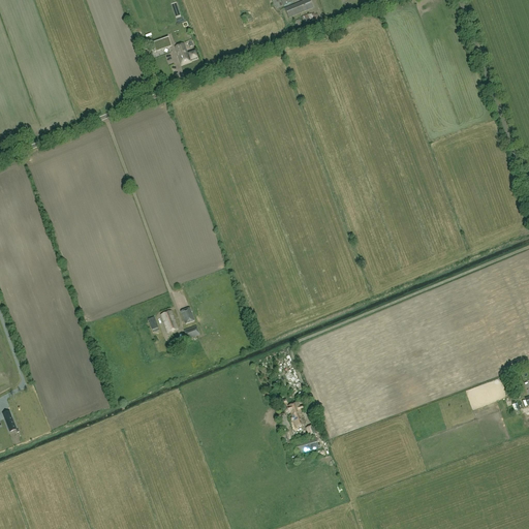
[(309,0),(306,0),(285,8),(289,19),(313,8),(309,0)]
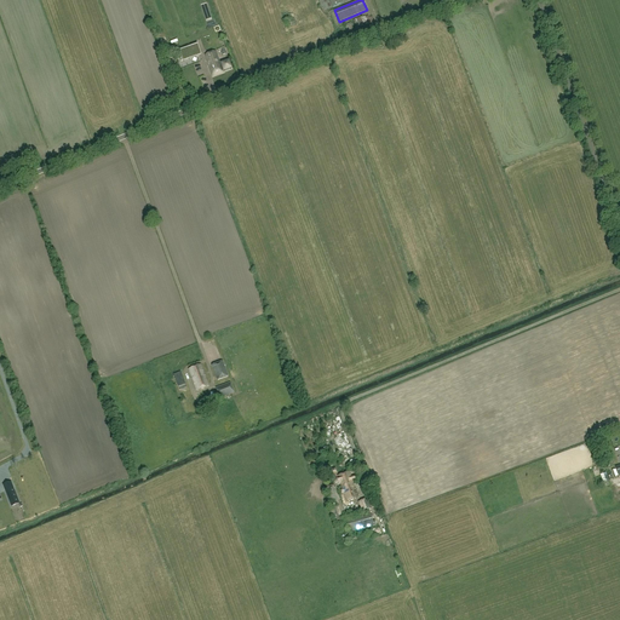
[(361,17),(354,21),(356,29),(373,23),(371,15),(362,18),(361,17)]
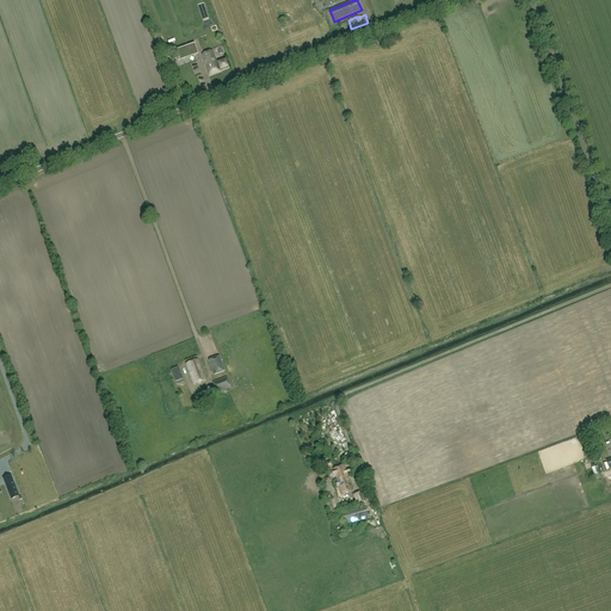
[(180,60),(198,54),(195,44),(177,50),(180,60)]
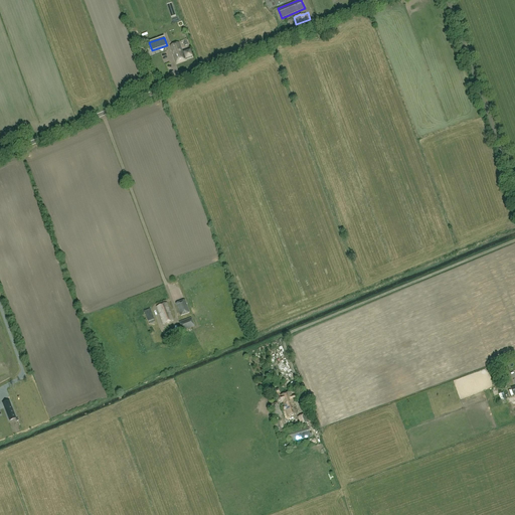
[(179,43),(170,46),(177,64),(185,61),(185,59),(186,58),(186,59),(192,57),(190,51),(184,53),(184,54),(183,55),(179,43)]
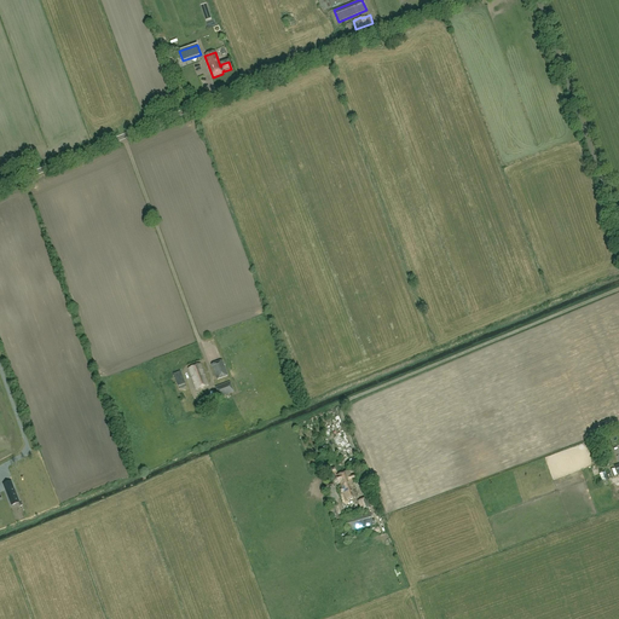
[(229,376),(223,360),(210,365),(217,381),(229,376)]
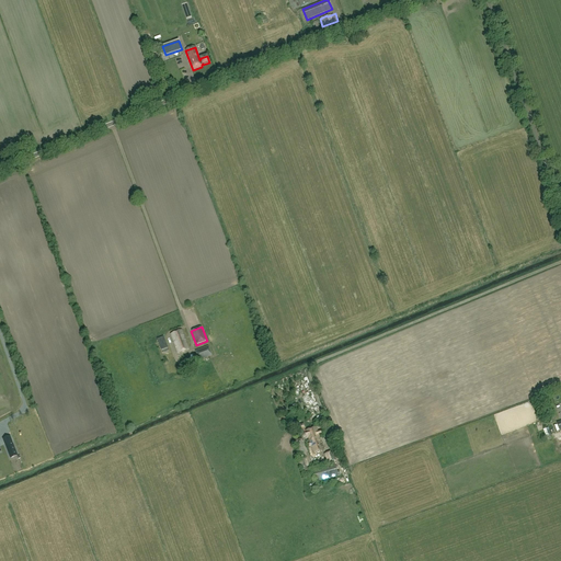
[(178,354),(189,350),(182,330),(171,334),(178,354)]
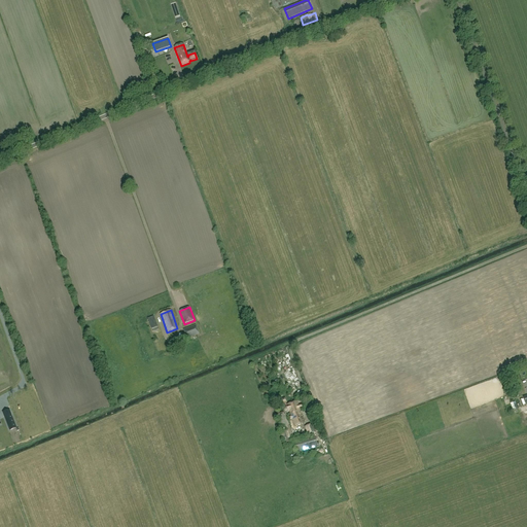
[(153,316),(148,319),(150,325),(156,323),(153,316)]
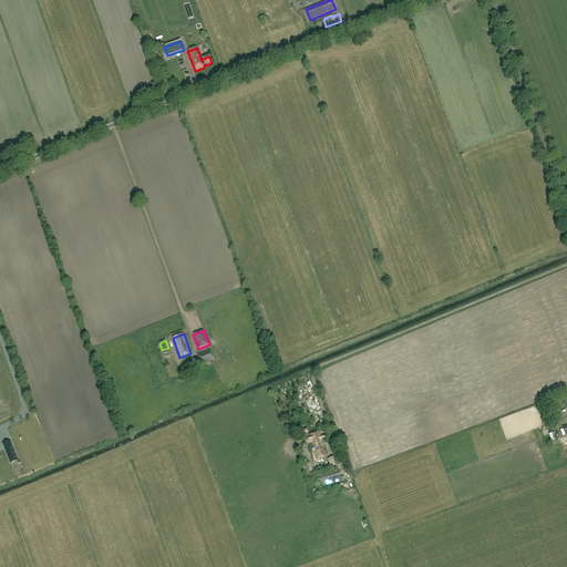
[(202,364),(214,360),(210,351),(198,356),(202,364)]
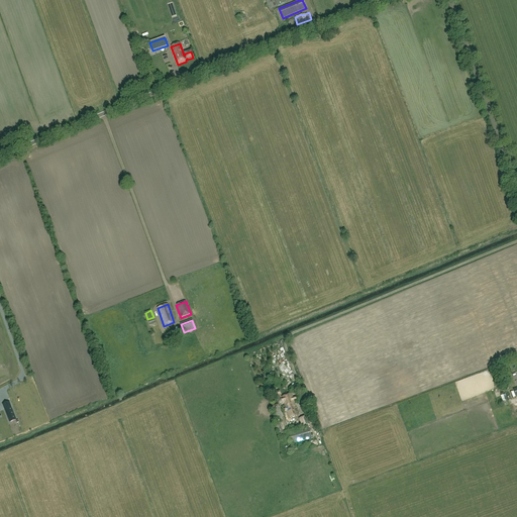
[(274,393),(275,397),(279,396),(280,399),(281,399),(282,404),(284,403),(289,418),(298,415),(295,406),(296,405),(291,394),(282,397),(282,398),(281,396),(282,395),(280,390),(274,393)]
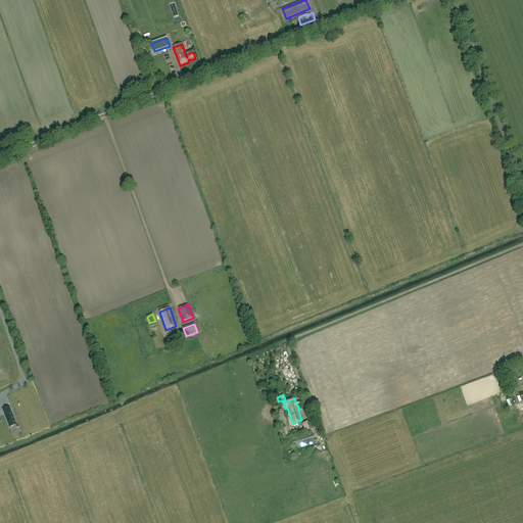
[(9,407),(3,410),(10,427),(16,425),(9,407)]
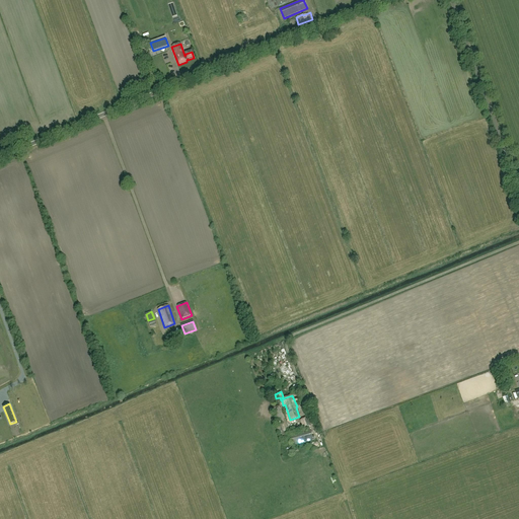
[(277,422),(285,420),(281,409),(273,411),(277,422)]
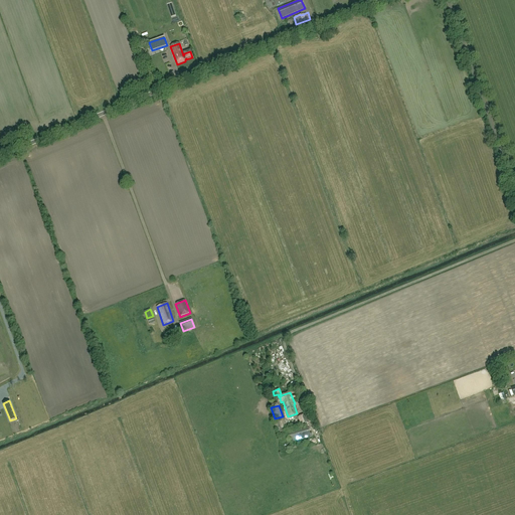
[(305,414),(298,417),(301,425),(308,422),(305,414)]
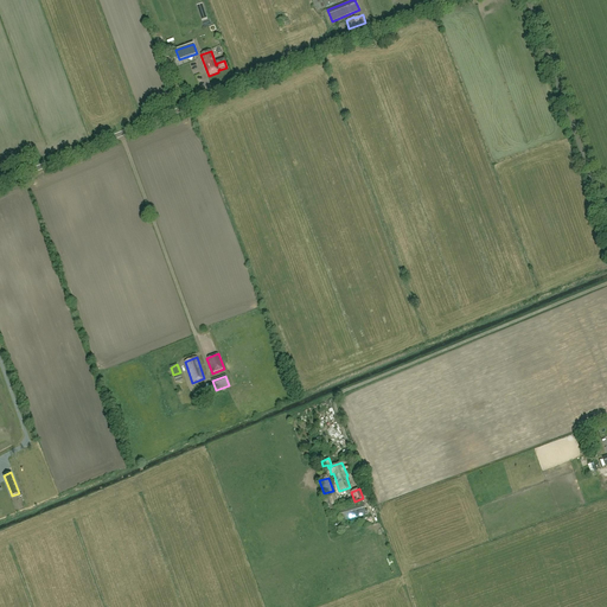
[(362,503),(342,509),(338,509),(342,522),(368,515),(366,510),(364,511),(362,503)]
